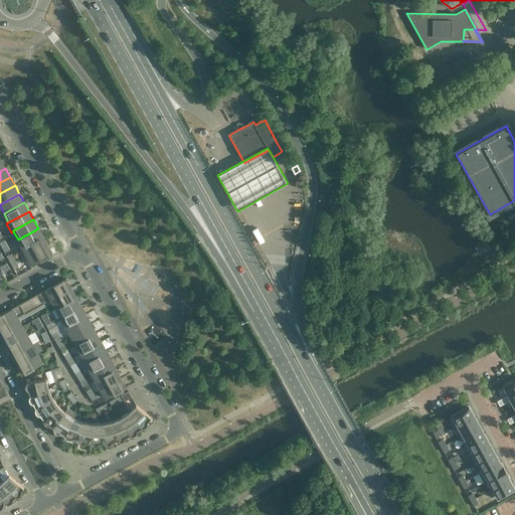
[(22,247),(43,236),(38,228),(18,239),(22,247)]
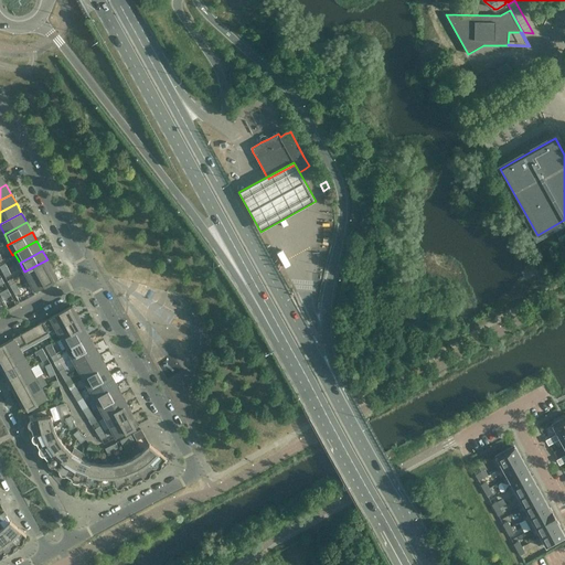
[(28,283),(52,268),(48,259),(24,272),(22,273),(28,283)]
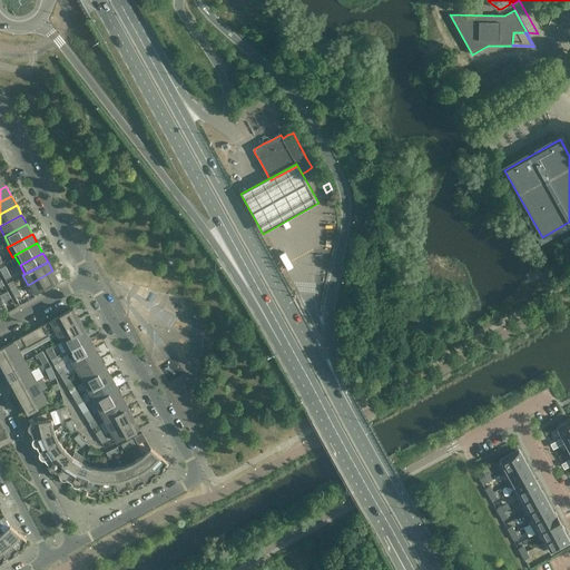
[(33,294),(58,281),(52,271),(28,285),(33,294)]
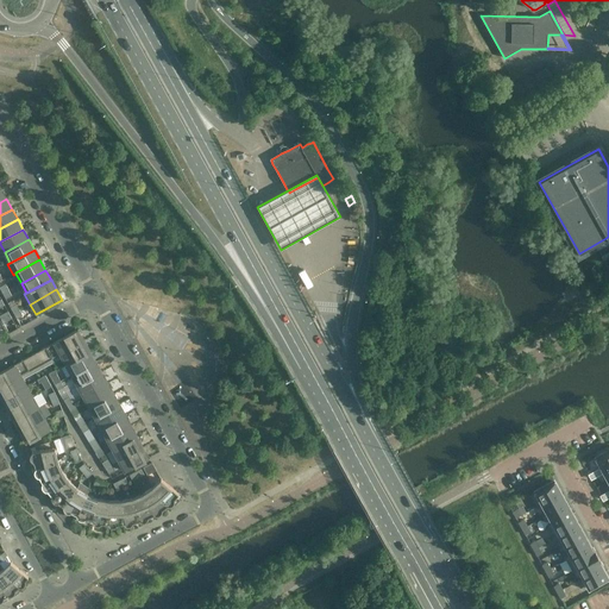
[(41,365),(85,340),(79,330),(35,353),(41,365)]
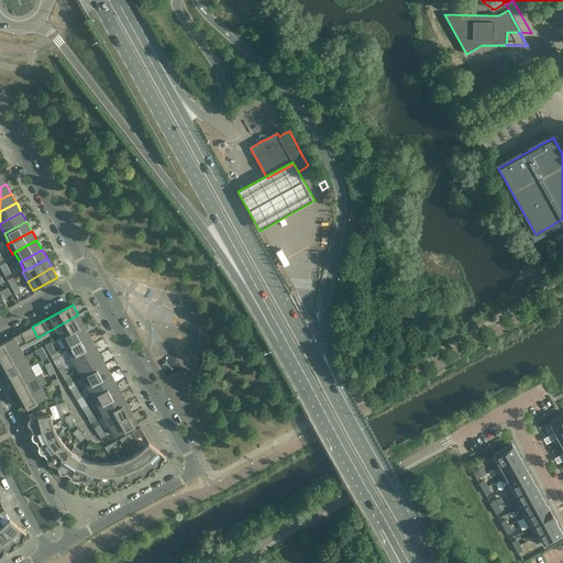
[(61,337),(84,324),(78,315),(37,338),(40,340),(57,330),(61,337)]
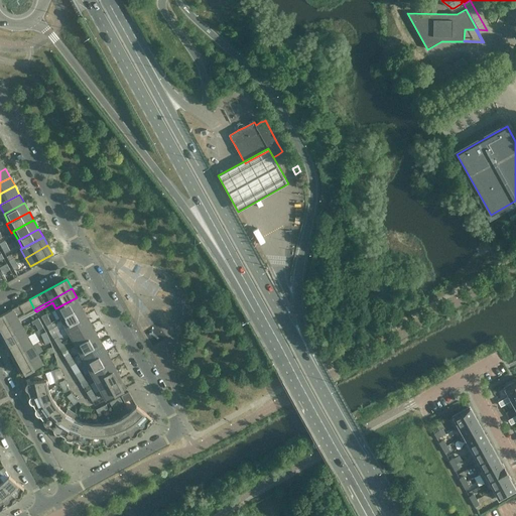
[(60,317),(82,306),(77,297),(55,308),(60,317)]
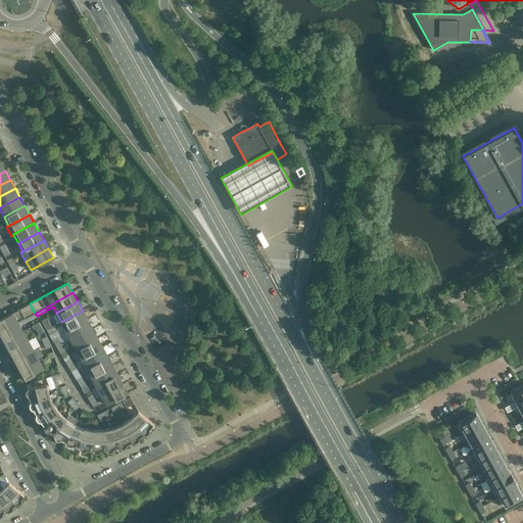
[(0,332),(35,314),(30,303),(0,320),(0,332)]
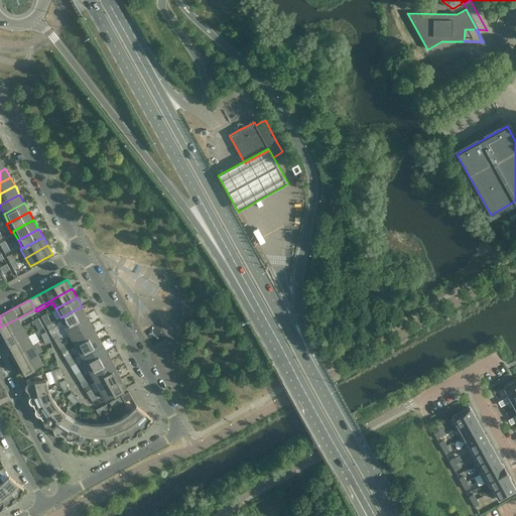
[(66,327),(87,315),(82,306),(60,317),(66,327)]
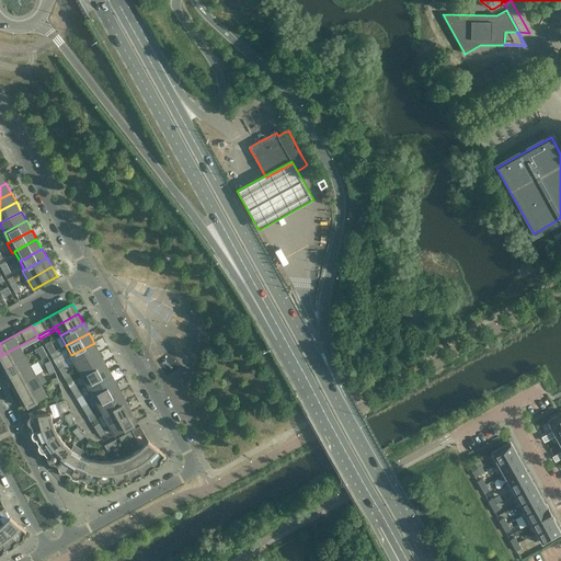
[(24,356),(21,348),(39,339),(37,336),(0,356),(0,363),(2,368),(24,356)]
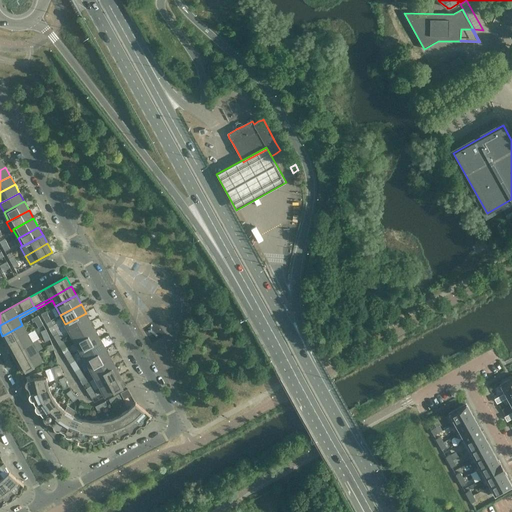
[(70,333),(90,322),(86,313),(65,324),(70,333)]
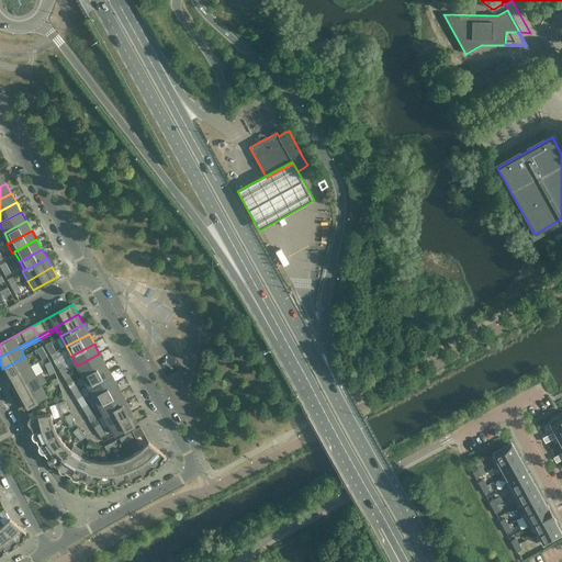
[(82,375),(105,363),(99,353),(77,366),(82,375)]
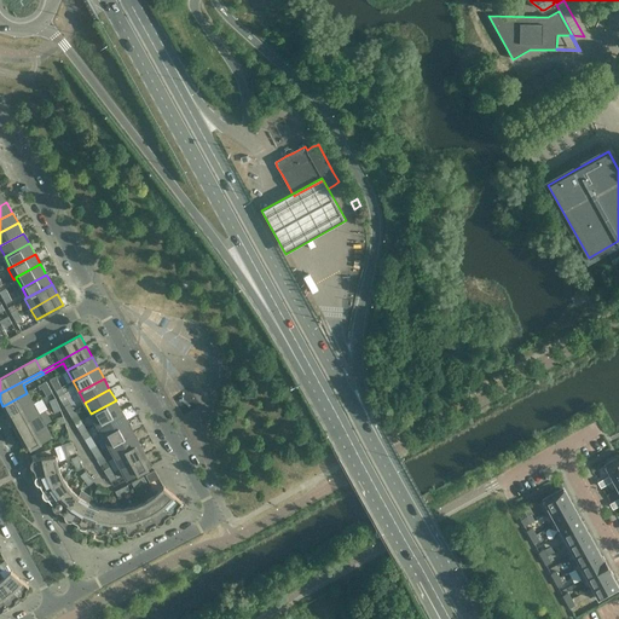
[(9,417),(33,403),(27,393),(3,406),(9,417)]
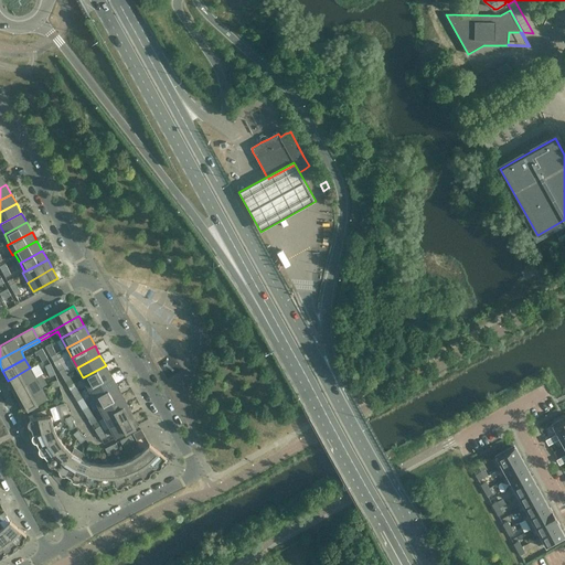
[(88,387),(112,375),(106,365),(83,377),(88,387)]
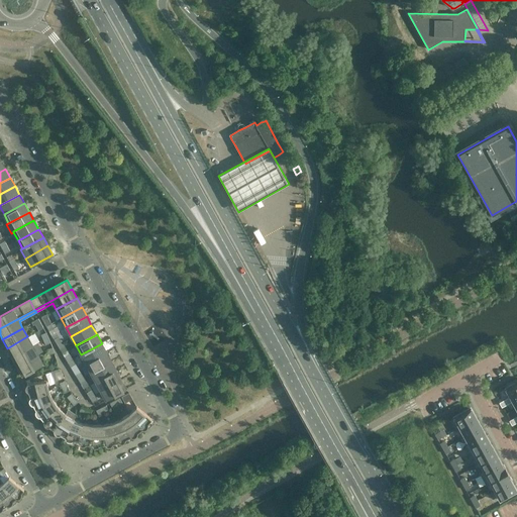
[(12,357),(32,345),(27,336),(7,348),(12,357)]
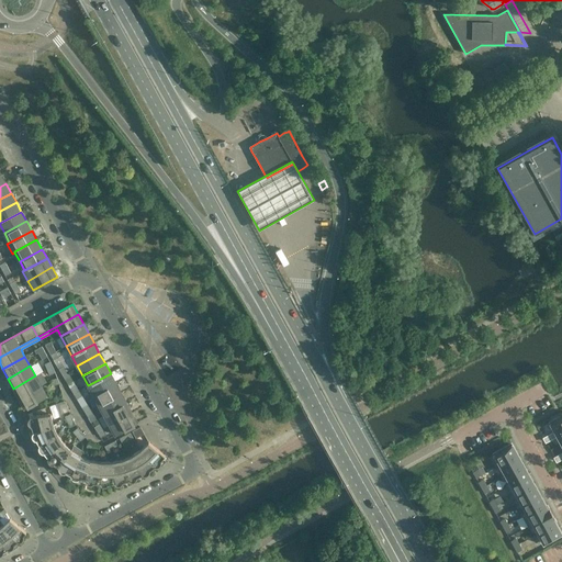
[(93,395),(115,383),(111,373),(88,385),(93,395)]
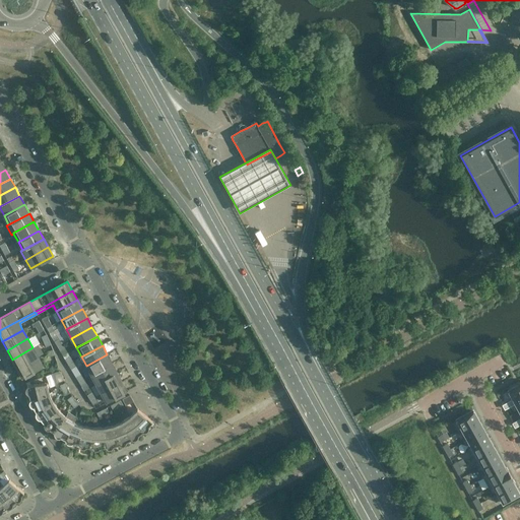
[(17,369),(38,356),(33,347),(12,360),(17,369)]
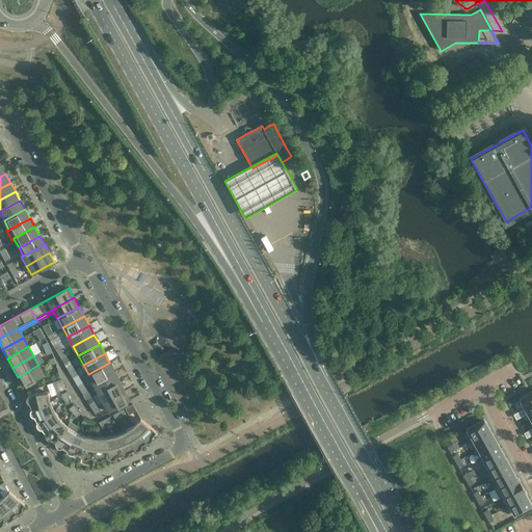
[(94,383),(114,372),(109,363),(88,374),(94,383)]
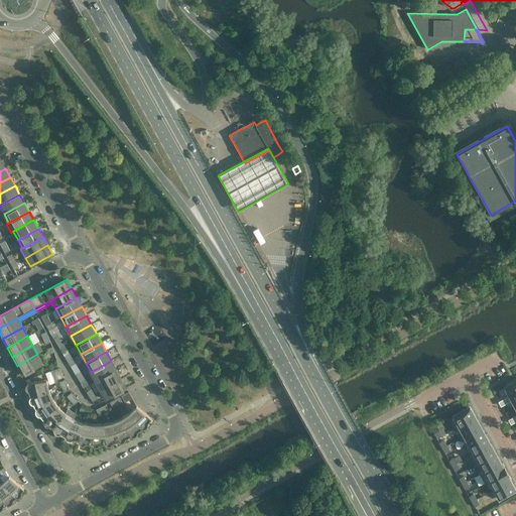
[(22,375),(42,364),(37,354),(17,366),(22,375)]
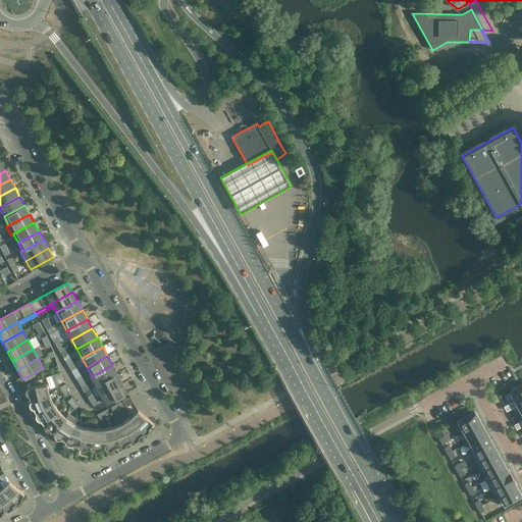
[(97,385),(117,374),(112,365),(92,376),(97,385)]
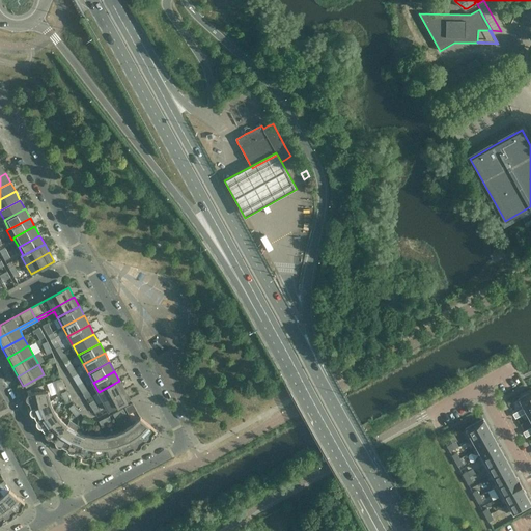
[(104,401),(124,390),(119,381),(99,392),(104,401)]
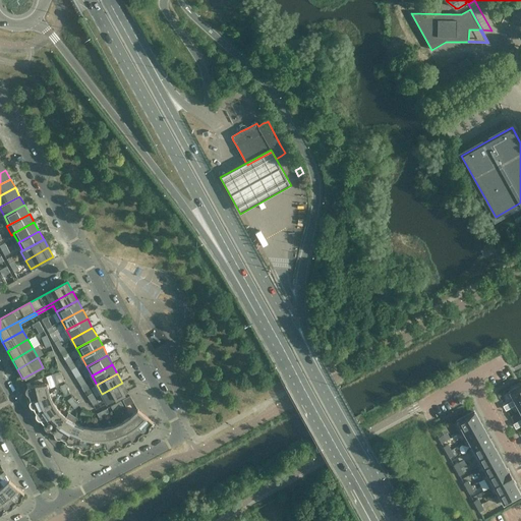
[(107,403),(127,392),(122,383),(102,394),(107,403)]
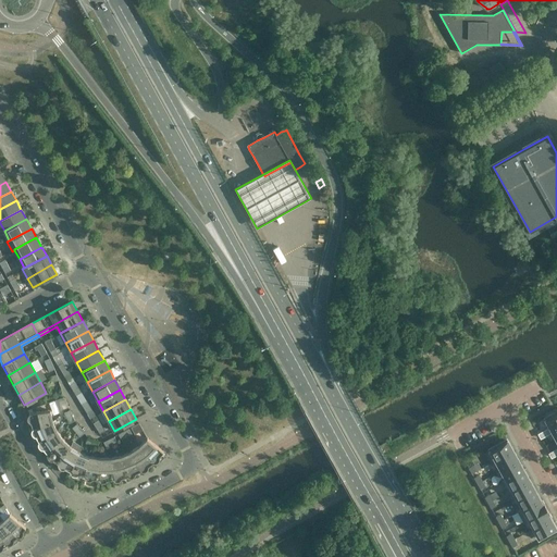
[(52,421),(50,411),(50,410),(29,413),(29,415),(28,415),(28,416),(27,416),(27,417),(27,418),(27,419),(27,420),(28,420),(28,421),(29,422),(31,422),(33,428),(52,421)]
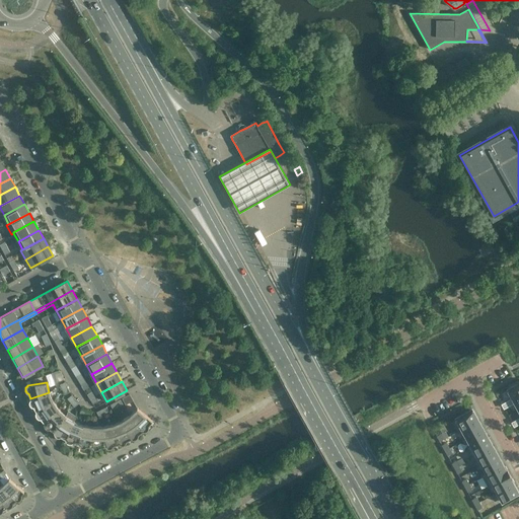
[(513,400),(518,396),(518,384),(508,391),(512,398),(513,400)]
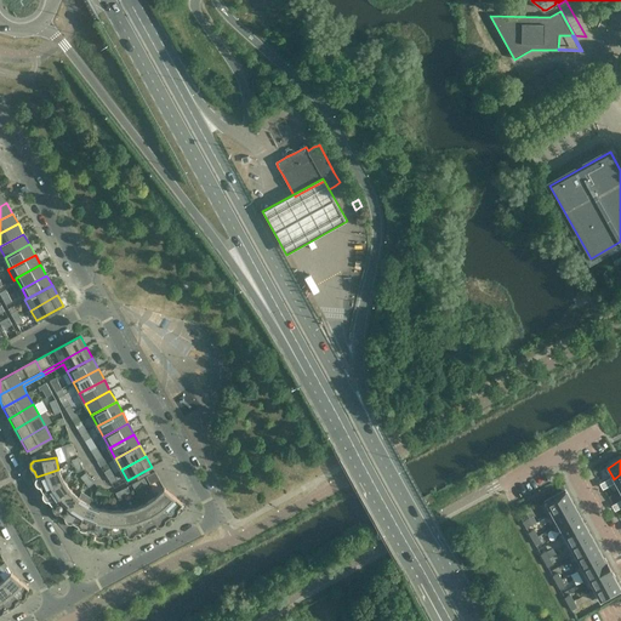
[(43,493),(63,480),(58,469),(36,477),(36,478),(35,479),(35,480),(35,482),(35,483),(35,484),(36,484),(36,485),(38,485),(39,486),(40,486),(43,493)]
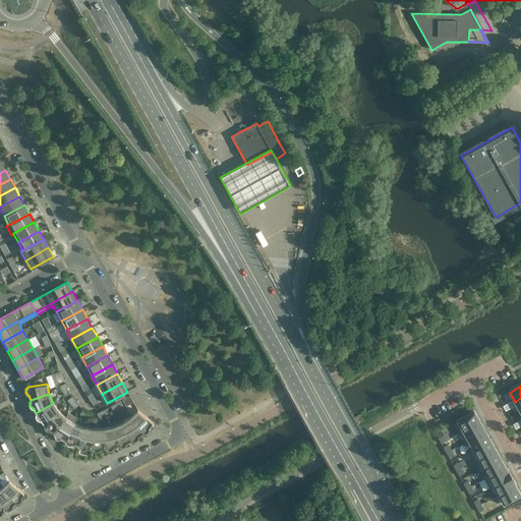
[(44,424),(59,411),(53,403),(36,413),(36,414),(36,415),(36,416),(36,417),(37,417),(37,418),(38,419),(39,419),(40,420),(41,420),(44,424)]
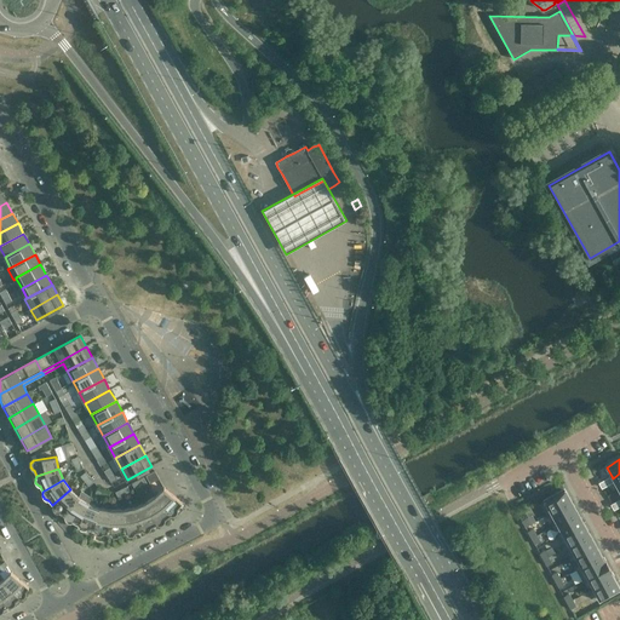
[(182,503),(164,488),(155,497),(170,515),(171,515),(172,515),(173,515),(174,514),(176,514),(177,512),(177,511),(178,510),(177,509),(182,503)]
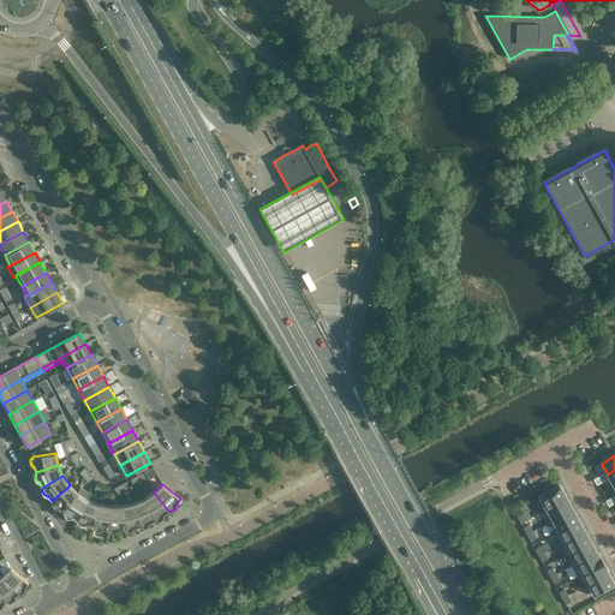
[(64,512),(78,493),(70,485),(52,501),(52,502),(52,503),(52,505),(53,505),(53,506),(54,507),(57,508),(58,508),(59,508),(64,512)]
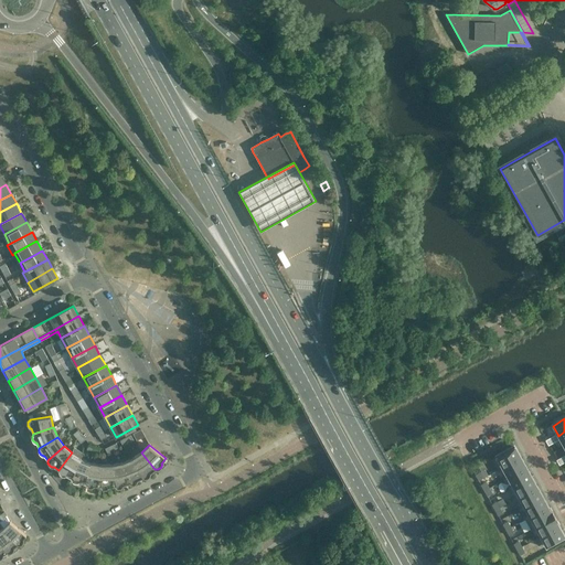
[(497,457),(492,460),(498,470),(502,468),(521,458),(514,447),(497,457)]
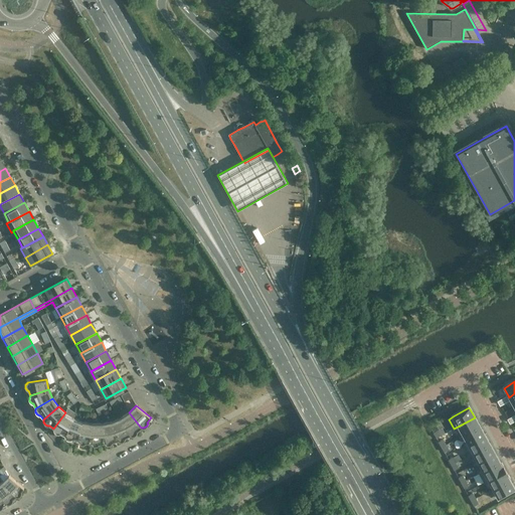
[(64,436),(73,417),(65,412),(53,428),(53,430),(53,432),(54,432),(54,433),(55,433),(56,434),(57,434),(58,434),(59,434),(60,434),(64,436)]
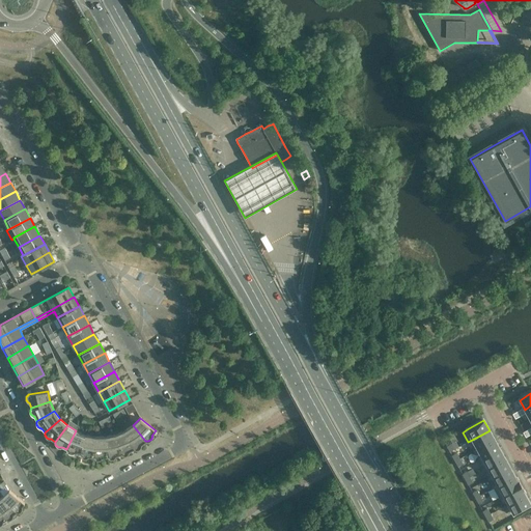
[(145,441),(133,425),(124,430),(134,448),(135,449),(136,449),(137,449),(138,449),(139,449),(139,448),(140,447),(141,446),(141,445),(141,444),(145,441)]
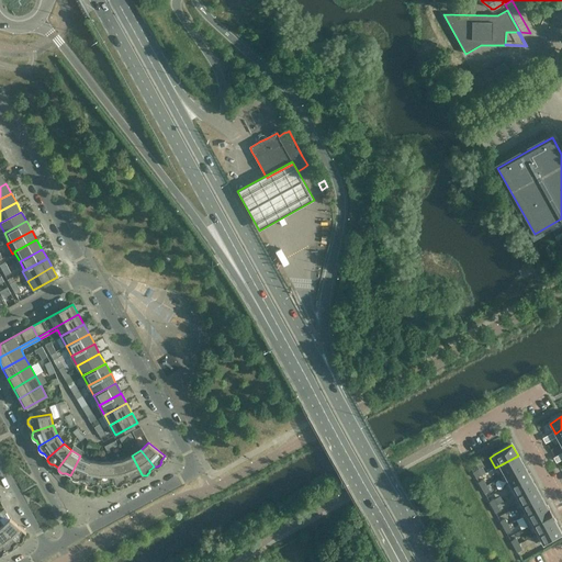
[(85,481),(90,460),(80,456),(70,475),(71,476),(71,478),(71,479),(72,479),(72,480),(74,480),(75,480),(77,480),(78,480),(79,479),(85,481)]
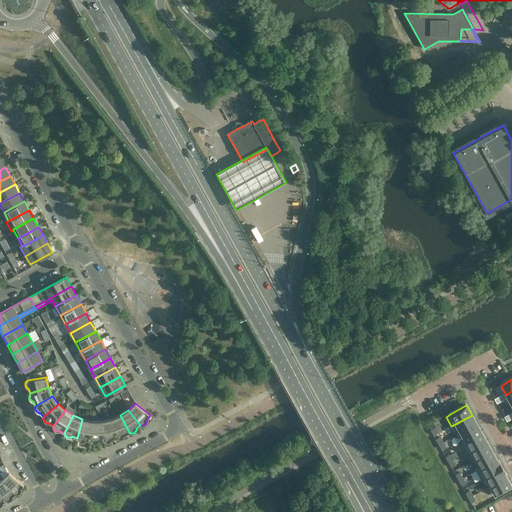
[(129,432),(120,415),(111,419),(117,438),(118,438),(119,439),(120,439),(121,439),(121,438),(122,438),(123,437),(124,437),(124,436),(124,435),(129,432)]
